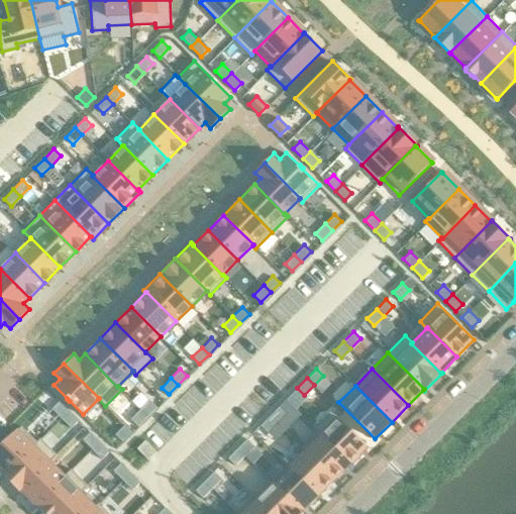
[(149,399),(139,409),(146,416),(157,406),(149,399)]
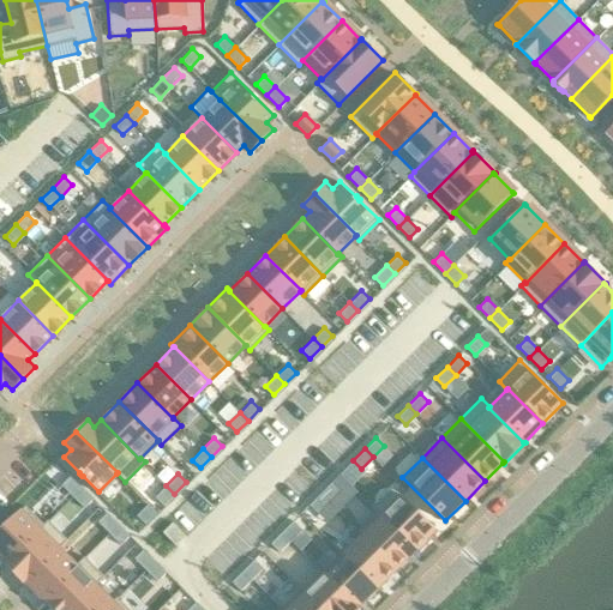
[(70,476),(61,484),(72,495),(80,487),(70,476)]
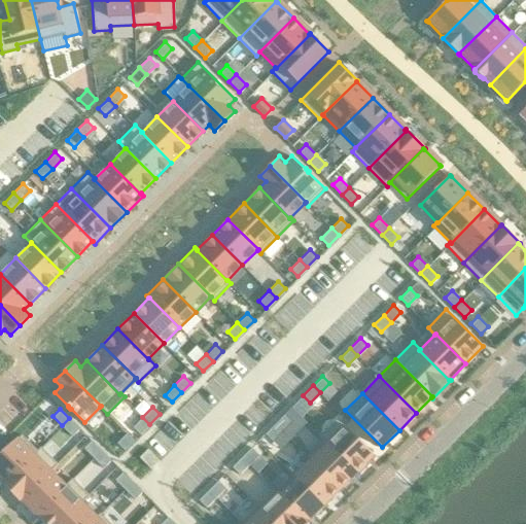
[(285,414),(275,423),(282,430),(292,421),(285,414)]
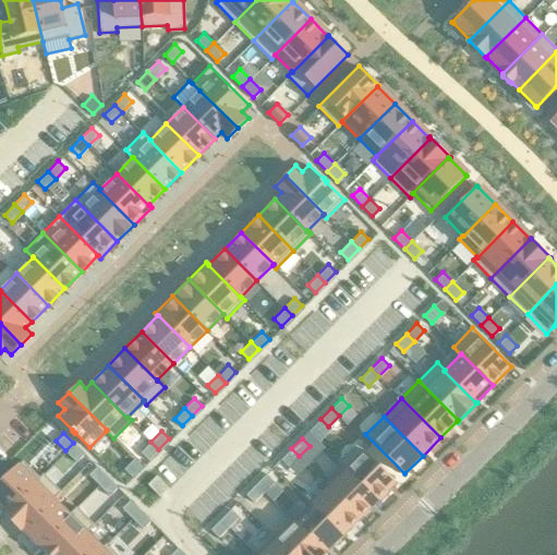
[(150,442),(141,451),(148,459),(158,449),(150,442)]
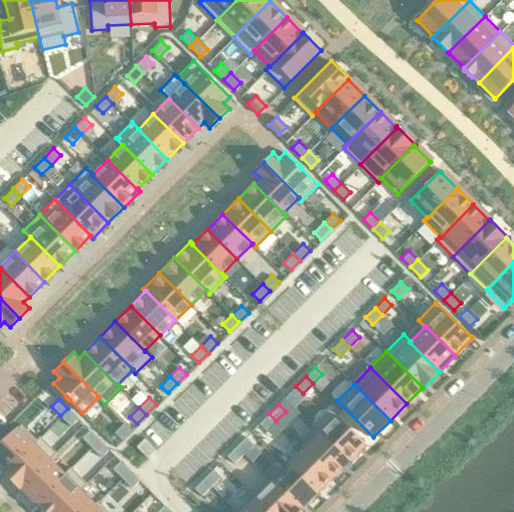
[(67,408),(60,415),(70,425),(77,418),(67,408)]
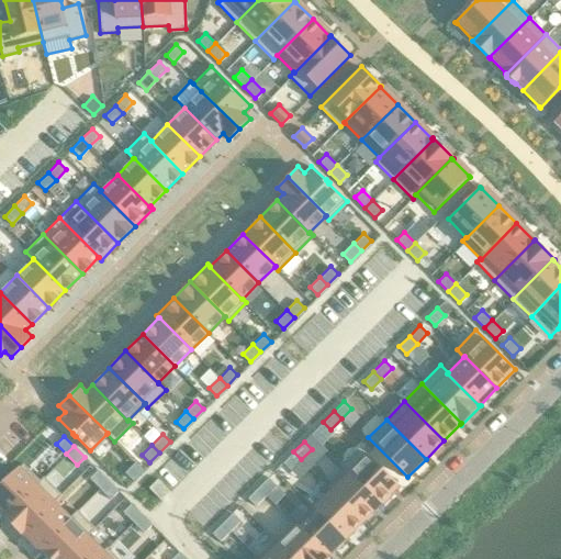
[(360,446),(340,465),(345,469),(345,468),(381,504),(400,485),(360,446)]
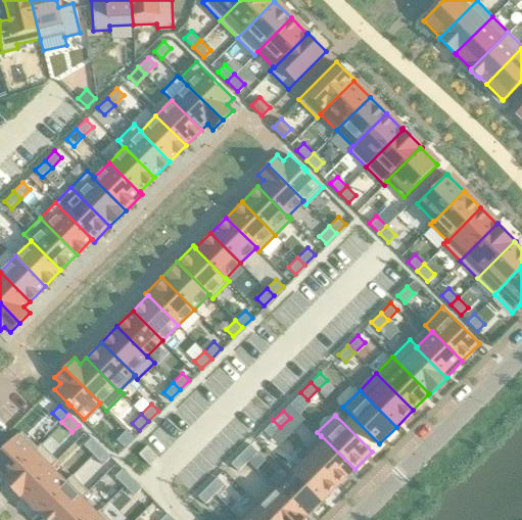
[(273,420),(264,430),(271,436),(280,427),(273,420)]
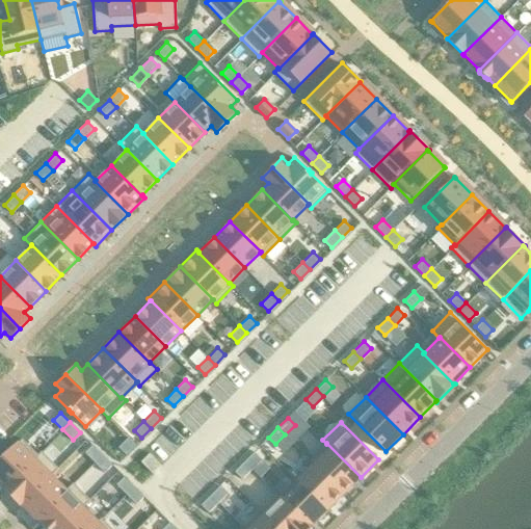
[(128,437),(118,446),(126,453),(135,444),(128,437)]
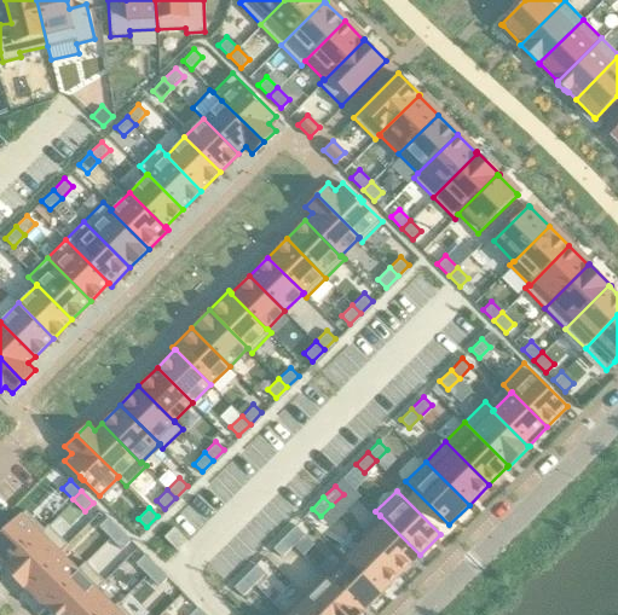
[(0,529),(0,562),(4,567),(5,567),(45,528),(44,527),(26,509),(3,532),(0,529)]
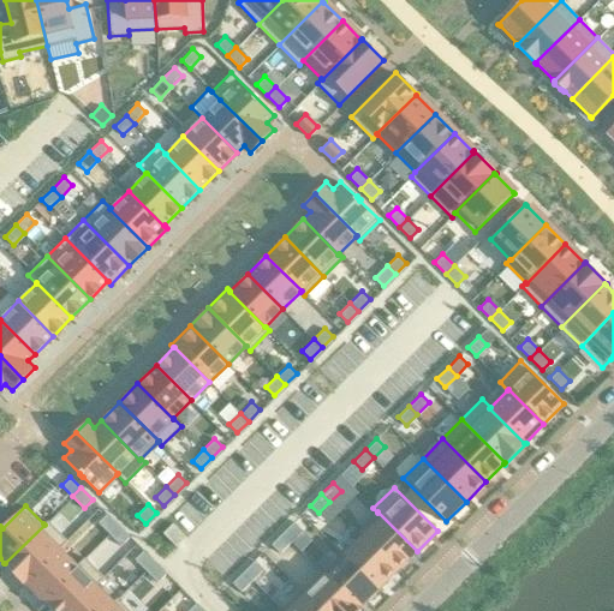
[(377,513),(357,532),(362,535),(363,535),(398,570),(417,551),(377,511),(377,513)]
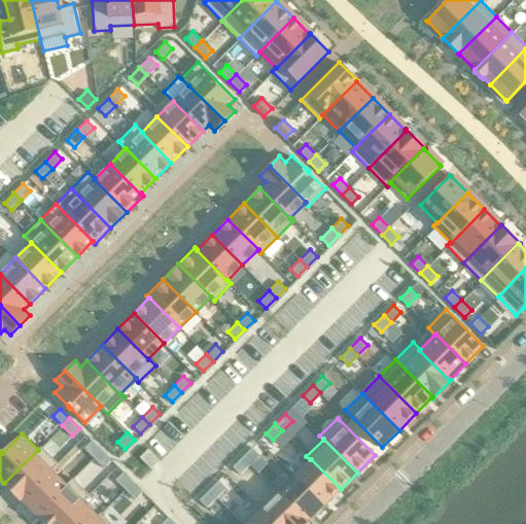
[(91,441),(83,448),(94,457),(101,450),(91,441)]
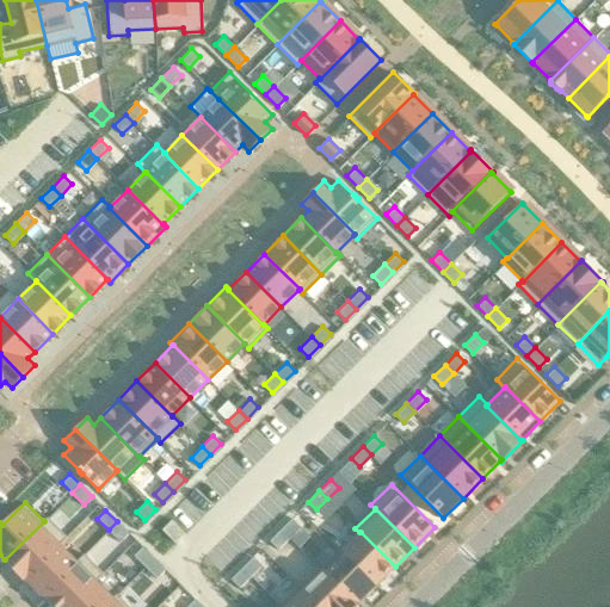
[(4,559),(4,561),(23,580),(24,578),(23,578),(59,543),(59,544),(67,536),(48,516),(43,520),(44,521),(5,559),(4,559)]
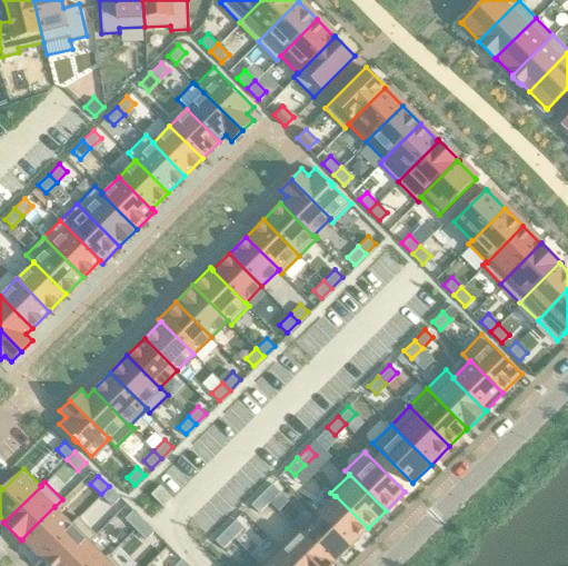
[(271,483),(261,493),(269,500),(279,490),(271,483)]
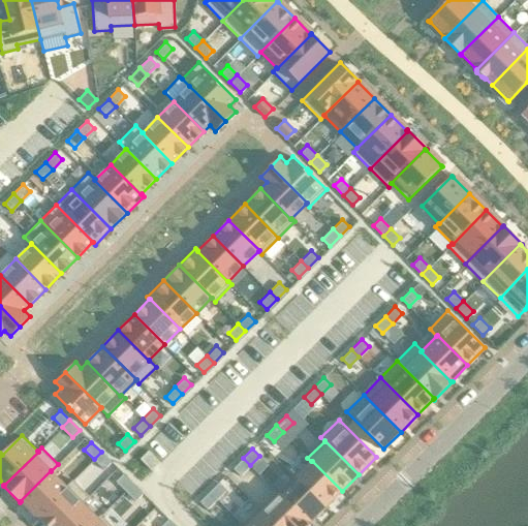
[(101,452),(94,459),(103,468),(111,462),(101,452)]
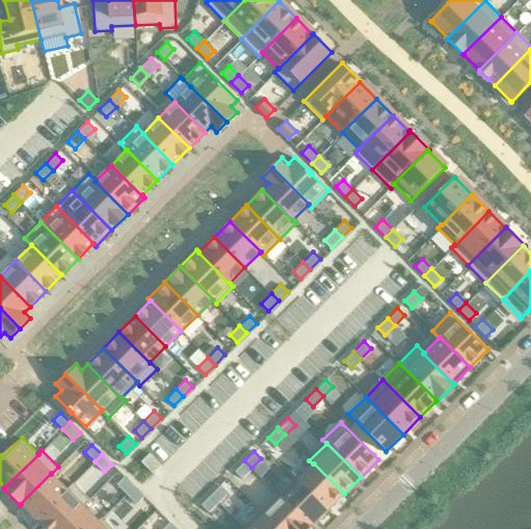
[(244,460),(234,471),(241,478),(251,468),(244,460)]
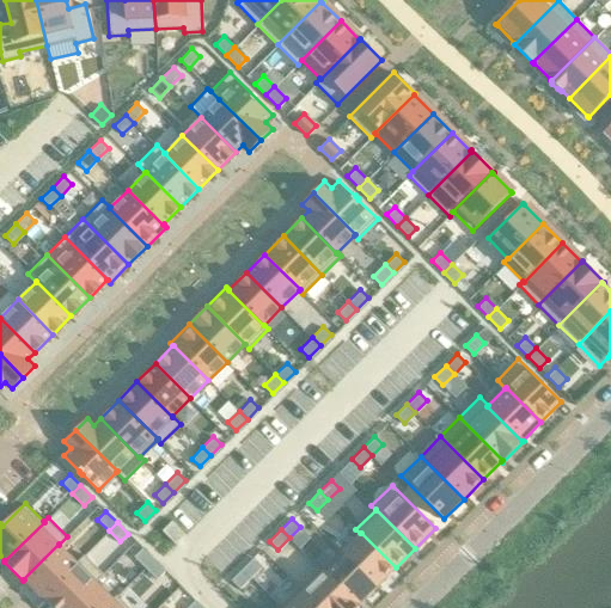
[(360,533),(341,552),(377,587),(396,567),(361,533),(360,533)]
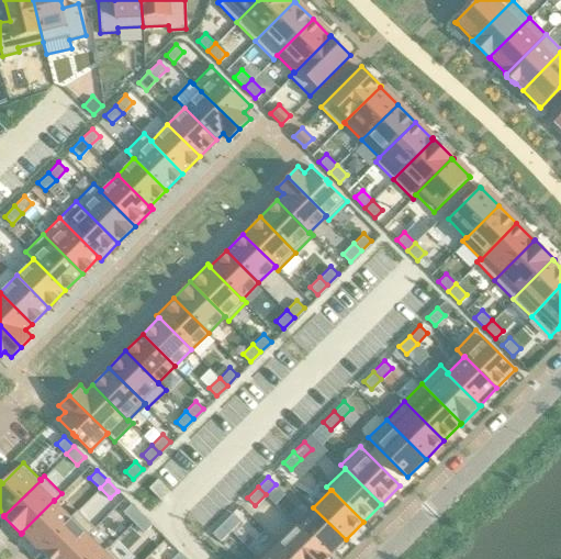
[(54,500),(21,533),(22,533),(38,549),(70,517),(69,516),(54,501),(54,500)]
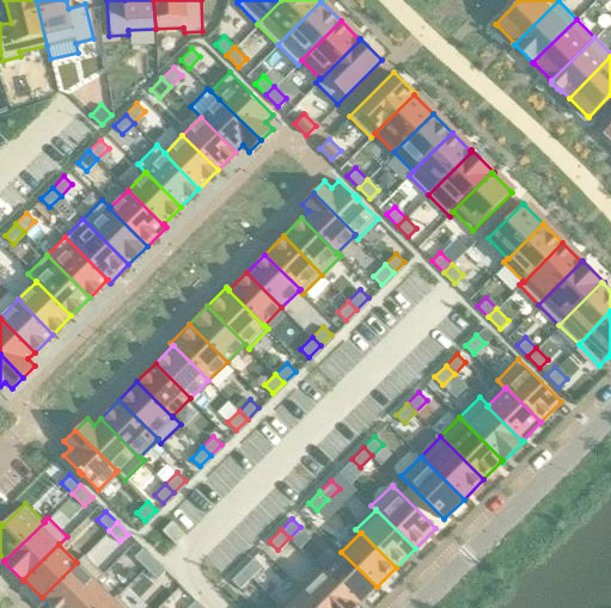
[(142,547),(134,556),(145,567),(153,559),(142,547)]
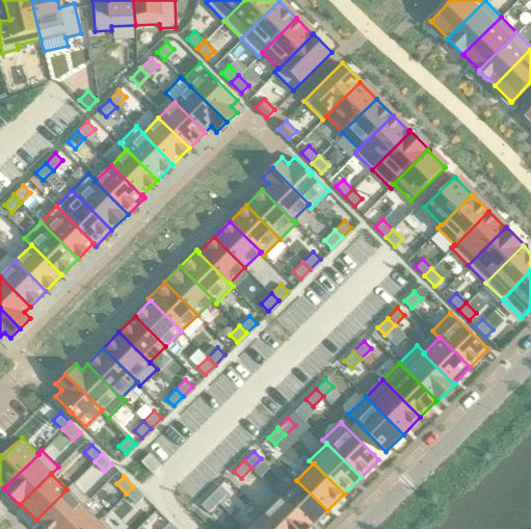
[(296,480),(280,497),(310,527),(311,526),(327,510),(296,480)]
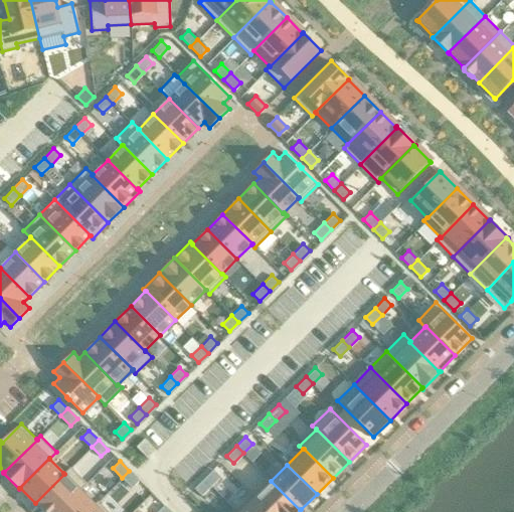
[(64,474),(35,503),(43,511),(56,511),(79,489),(80,490),(88,483),(70,466),(63,473),(64,474)]
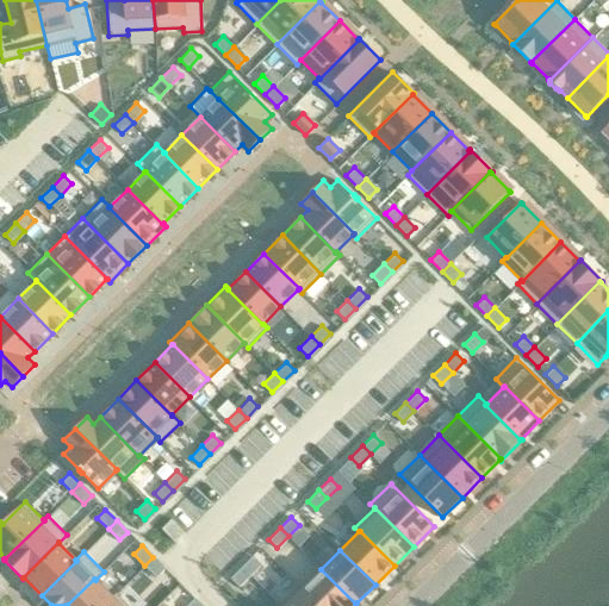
[(253,555),(242,567),(250,575),(261,563),(253,555)]
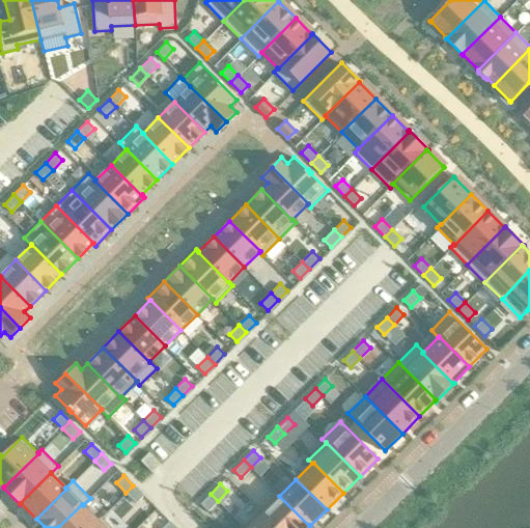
[(133,485),(126,493),(136,502),(143,495),(133,485)]
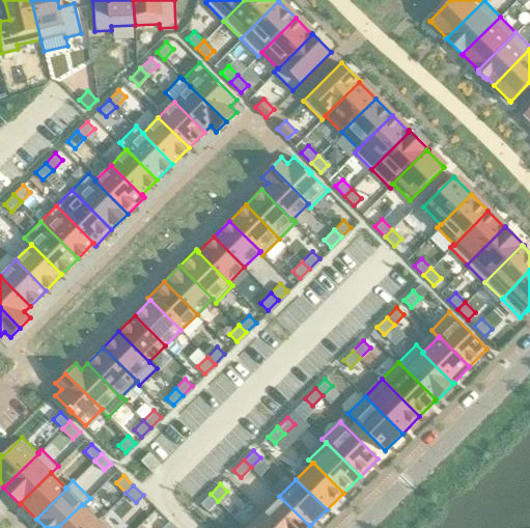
[(211,494),(200,503),(207,510),(218,501),(211,494)]
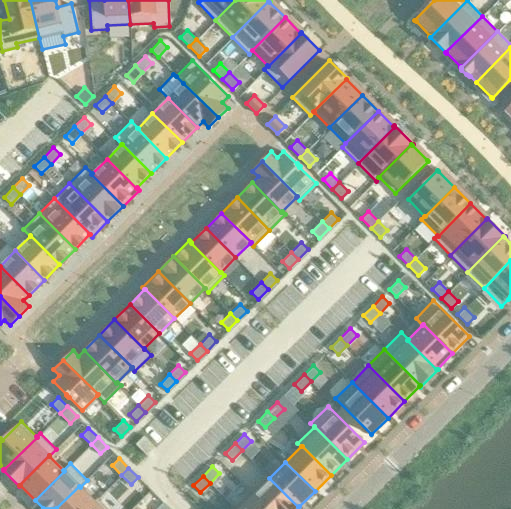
[(254,493),(253,494),(268,508),(298,508),(300,507),(299,506),(298,507),(269,478),(254,493)]
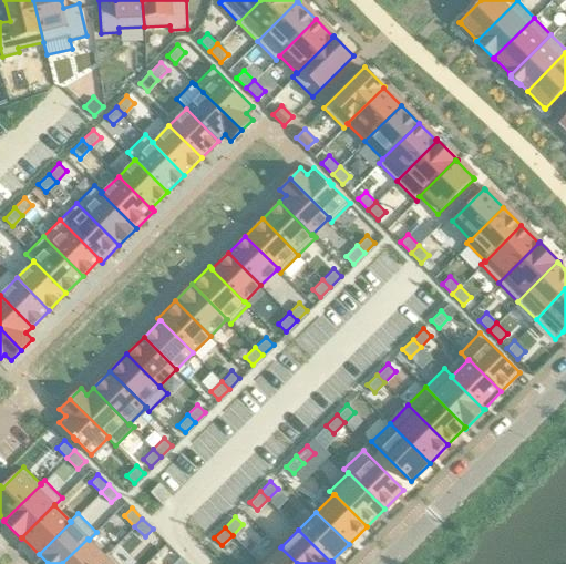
[(88,539),(62,563),(95,563),(104,555),(89,540),(88,539)]
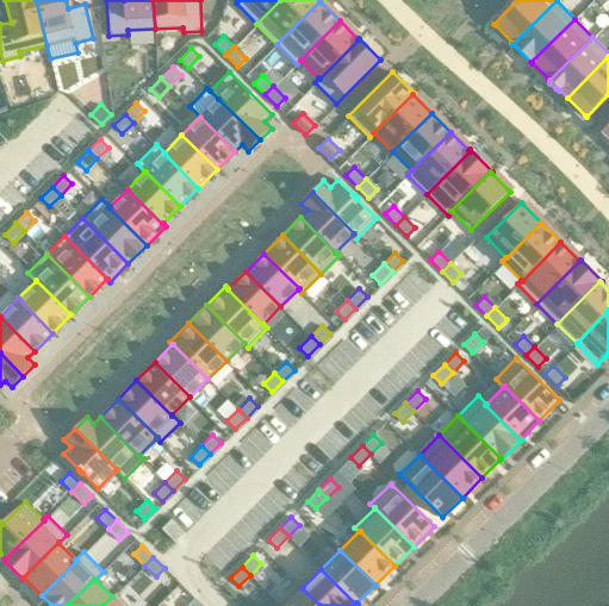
[(298,583),(279,604),(281,605),(319,605),(302,588),(303,587),(298,583)]
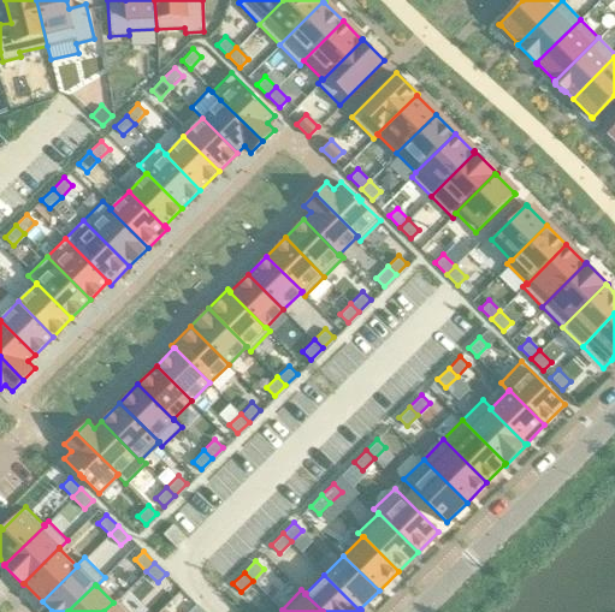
[(113,602),(104,611),(130,611),(117,598),(113,602)]
